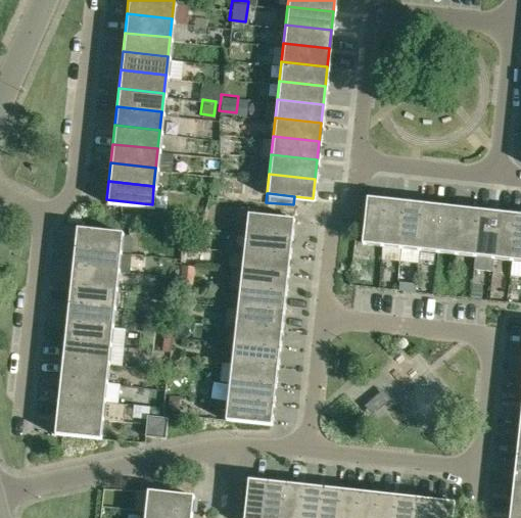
[(360,240),(378,242),(383,196),(365,194),(360,240)]
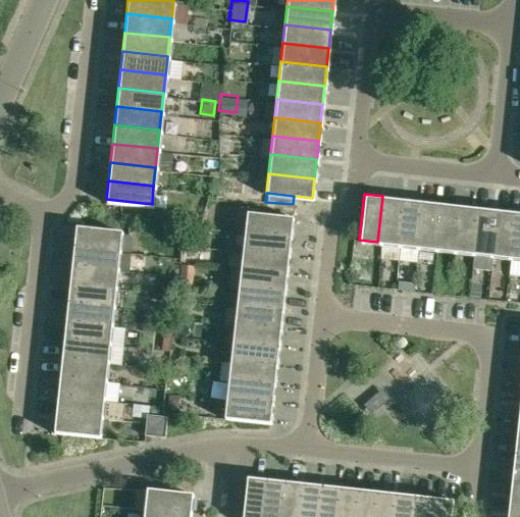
[(397,244),(402,198),(382,196),(377,242),(397,244)]
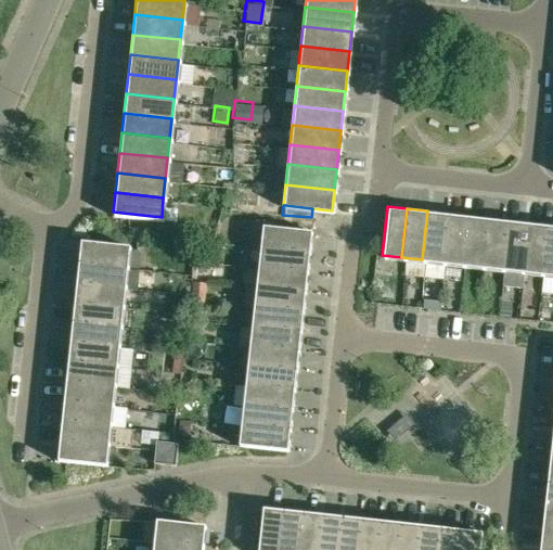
[(422,259),(441,261),(447,213),(427,210),(422,259)]
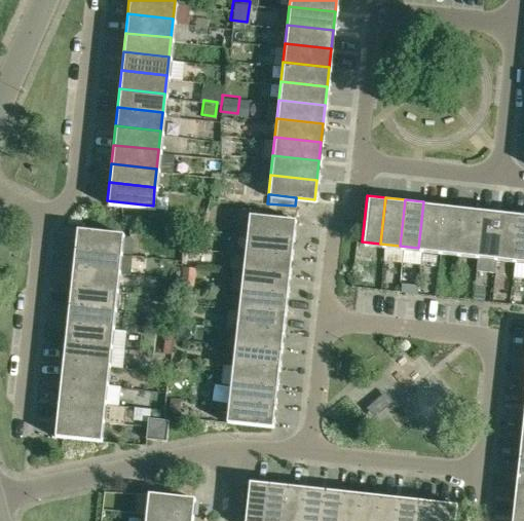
[(418,248),(437,250),(442,203),(423,201),(418,248)]
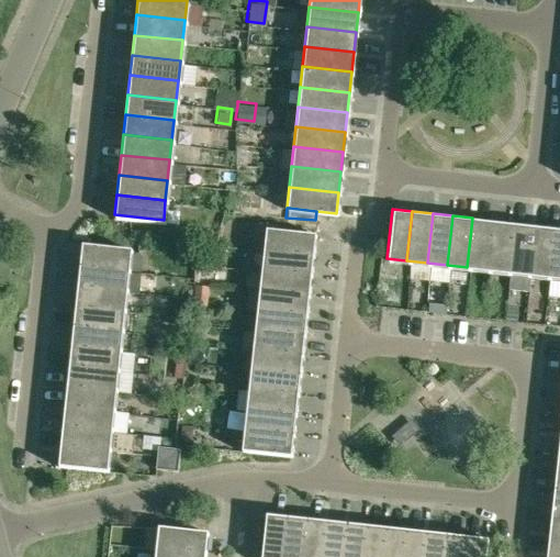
[(488,269),(493,220),(472,218),(467,267),(488,269)]
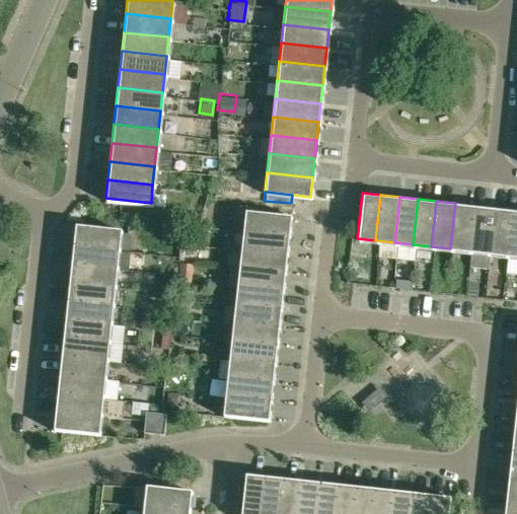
[(450,248),(468,250),(473,205),(455,203),(450,248)]
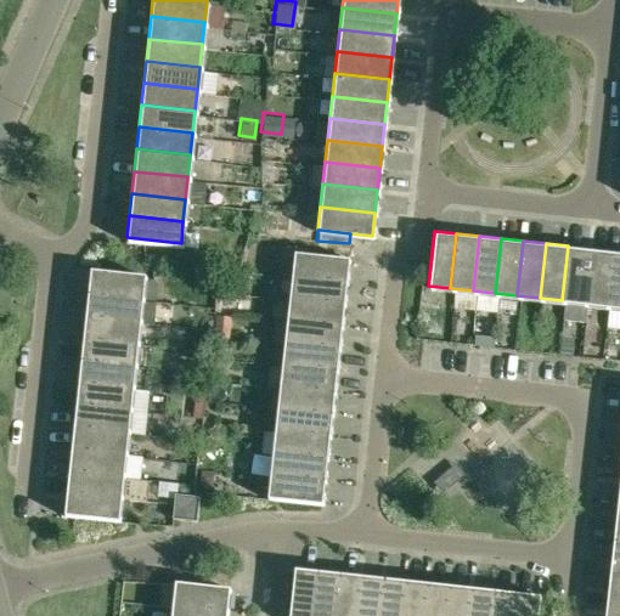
[(562,300),(585,303),(590,248),(568,246),(562,300)]
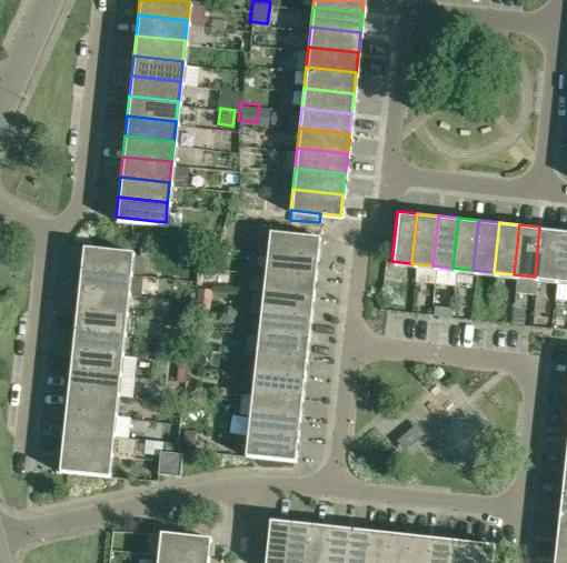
[(560,229),(539,227),(535,277),(555,279),(560,229)]
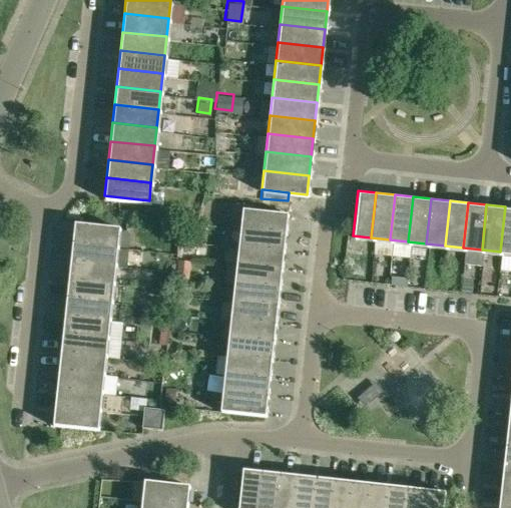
[(240,225),(285,230),(287,211),(242,206),(240,225)]
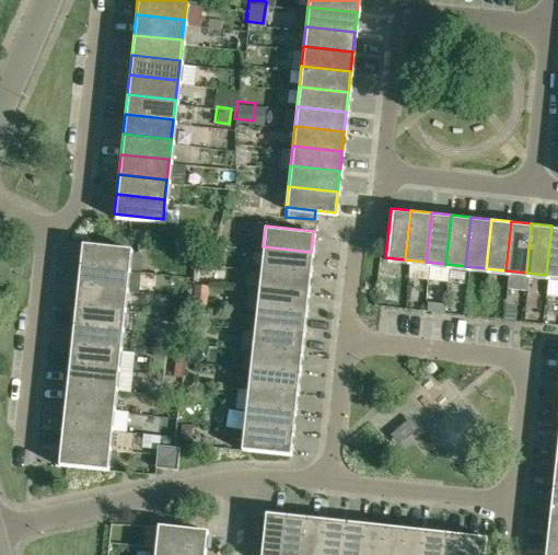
[(546,275),(557,276),(557,226),(551,226),(546,275)]
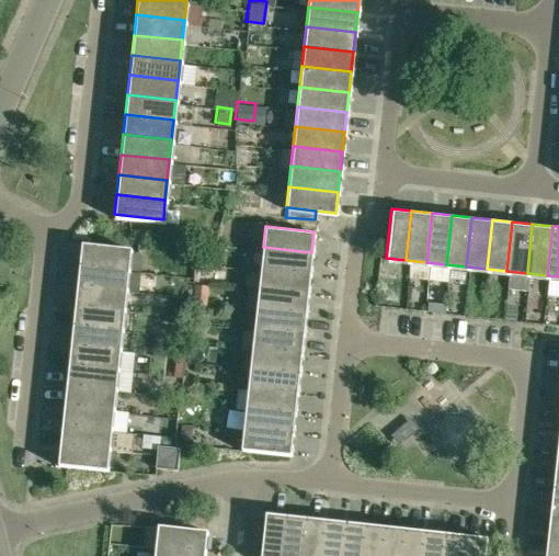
[(129,247),(80,241),(78,262),(127,265),(129,247)]
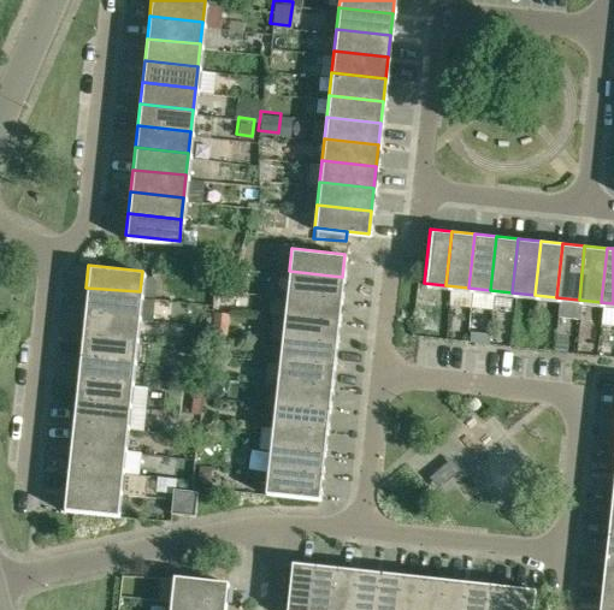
[(340,298),(342,277),(289,271),(287,292),(340,298)]
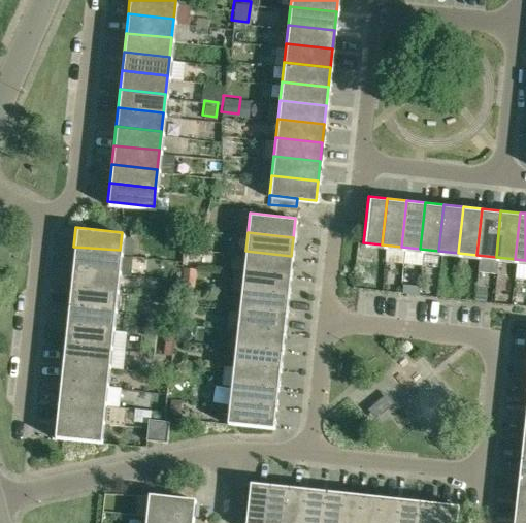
[(118,268),(120,250),(73,247),(72,265),(118,268)]
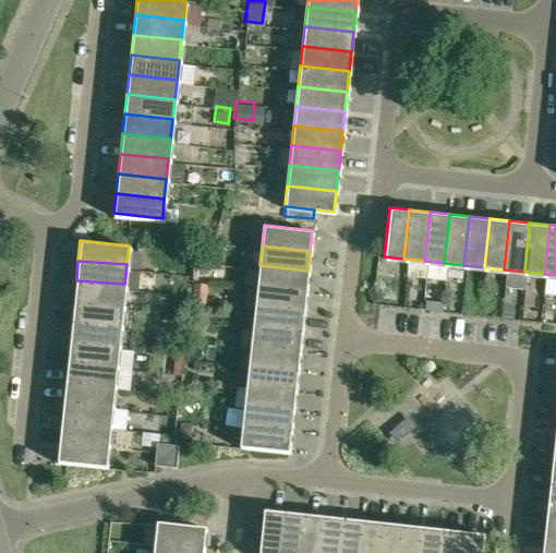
[(305,291),(307,271),(260,265),(257,286),(305,291)]
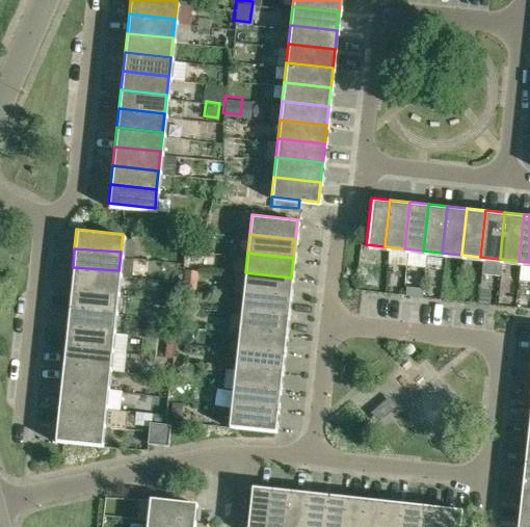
[(116,290),(118,270),(73,267),(71,287),(116,290)]
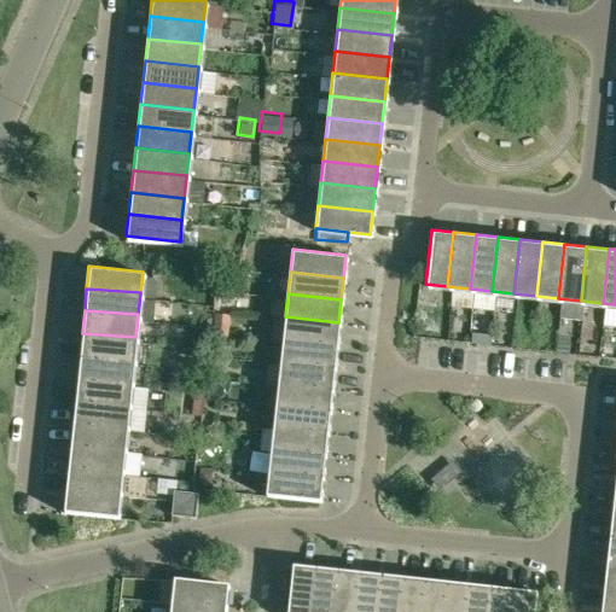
[(338,322),(285,316),(283,338),(336,344),(338,322)]
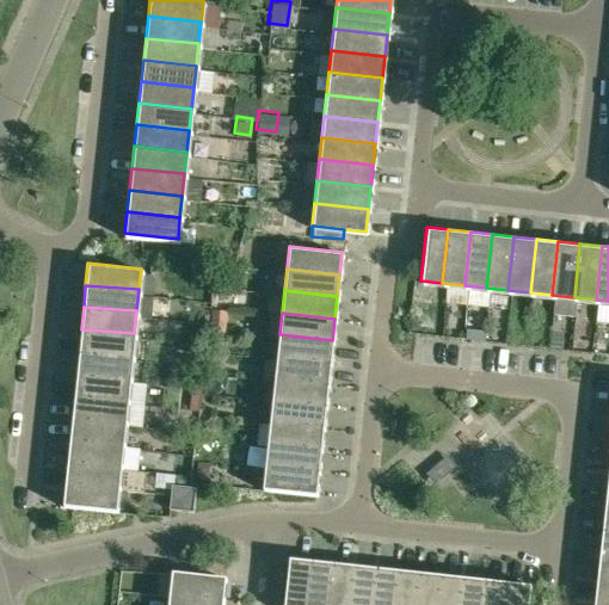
[(552,326),(549,341),(570,344),(571,328),(552,326)]
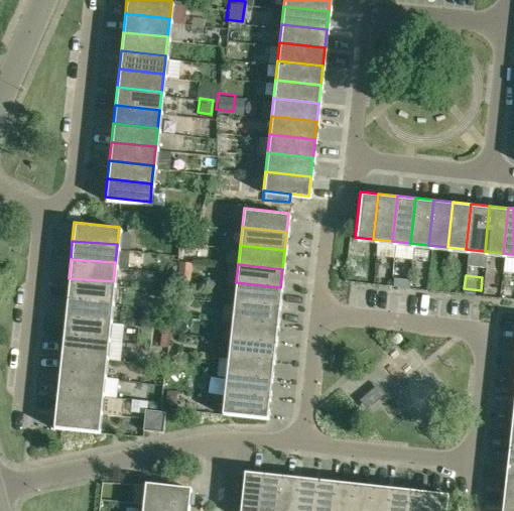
[(69,278),(67,296),(111,299),(113,281),(69,278)]
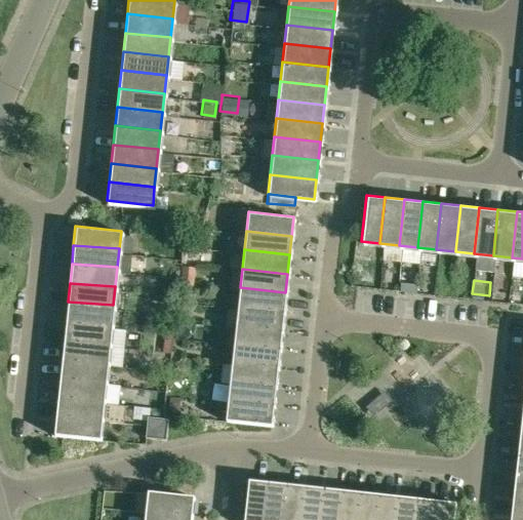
[(283,310),(285,292),(240,287),(238,305),(283,310)]
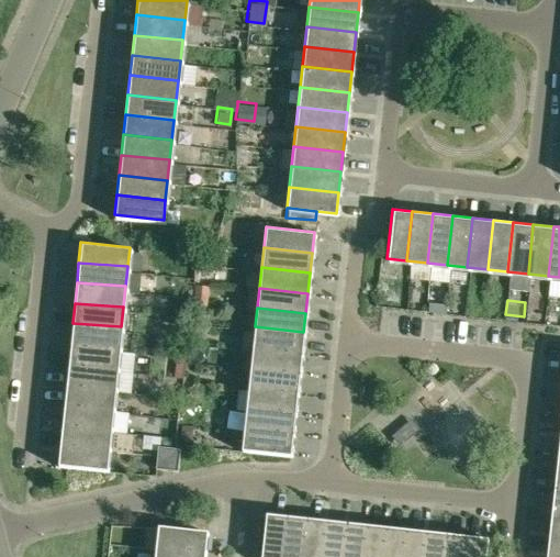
[(180,319),(179,331),(188,332),(189,320),(180,319)]
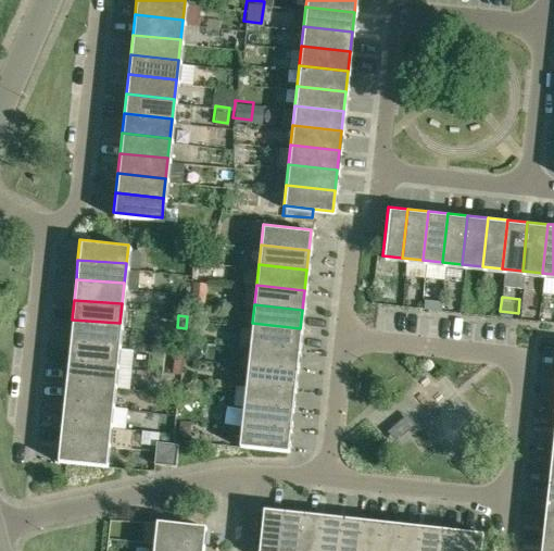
[(117,343),(120,323),(72,320),(70,339),(117,343)]
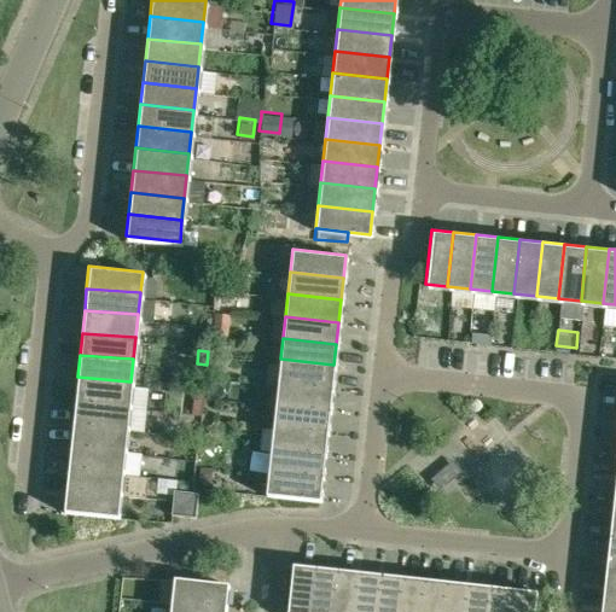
[(331,386),(333,365),(280,359),(278,380),(331,386)]
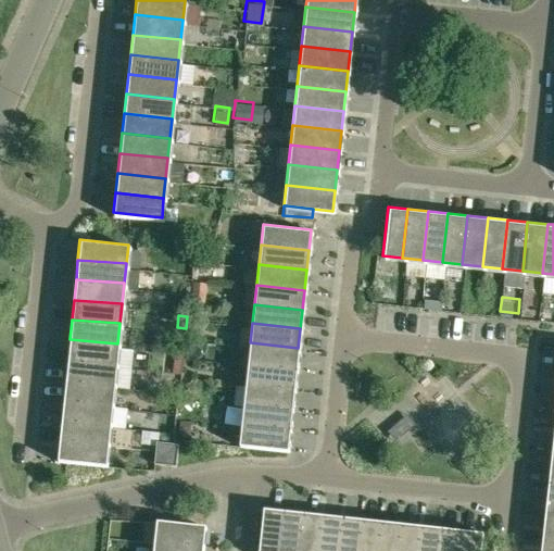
[(67,359),(115,363),(117,343),(70,339),(67,359)]
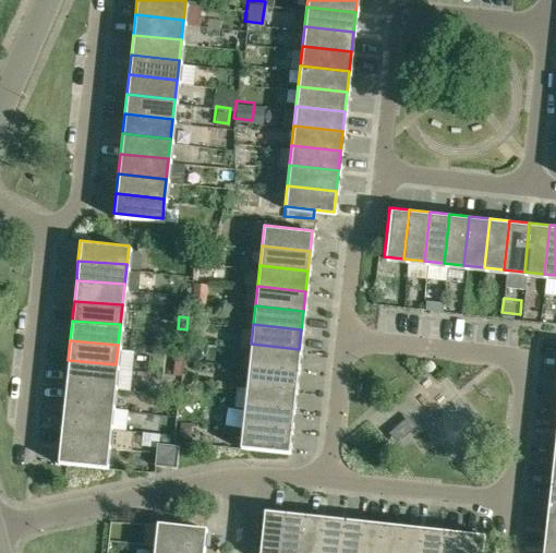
[(249,364),(297,370),(299,349),(251,344),(249,364)]
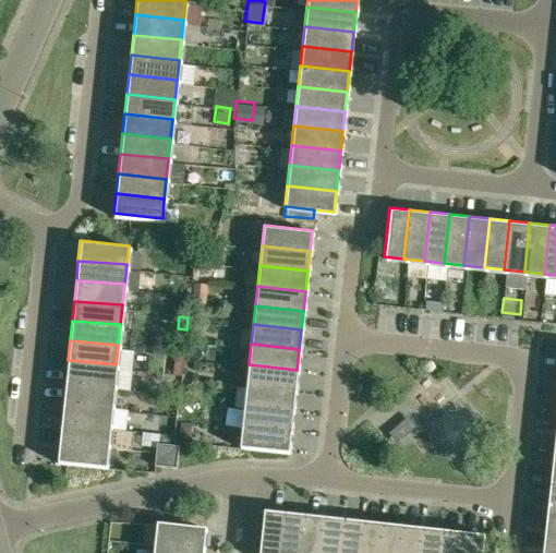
[(115,384),(116,364),(68,360),(65,381),(115,384)]
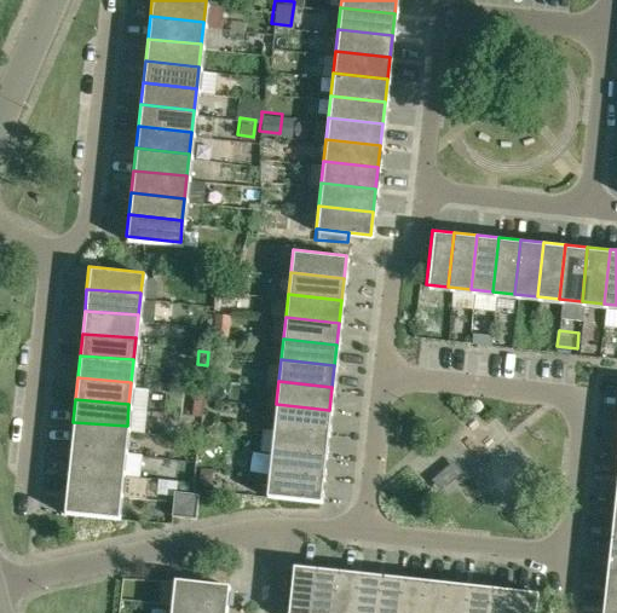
[(327,432),(329,410),(276,404),(274,426),(327,432)]
